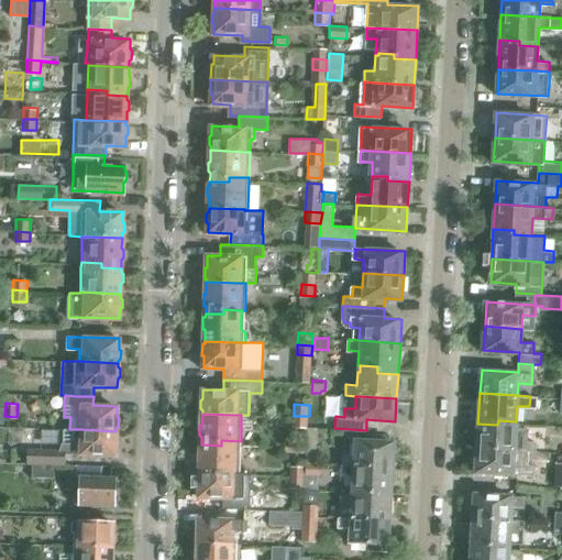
[(309,416),(294,416),(293,427),(308,427),(309,427),(309,416)]
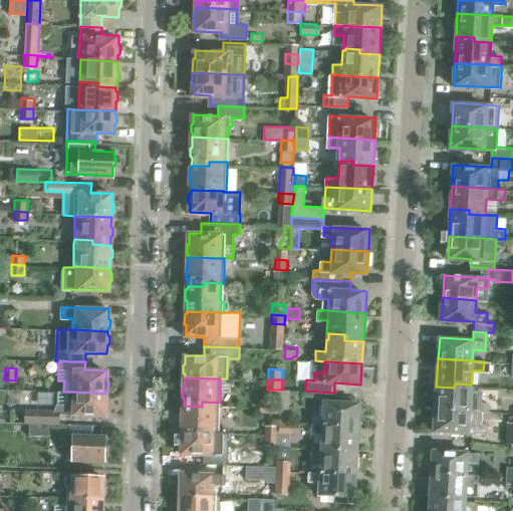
[(435,409),(469,411),(481,412),(489,413),(490,402),(482,402),(482,390),(470,389),(471,385),(455,384),(454,388),(436,387),(435,409)]
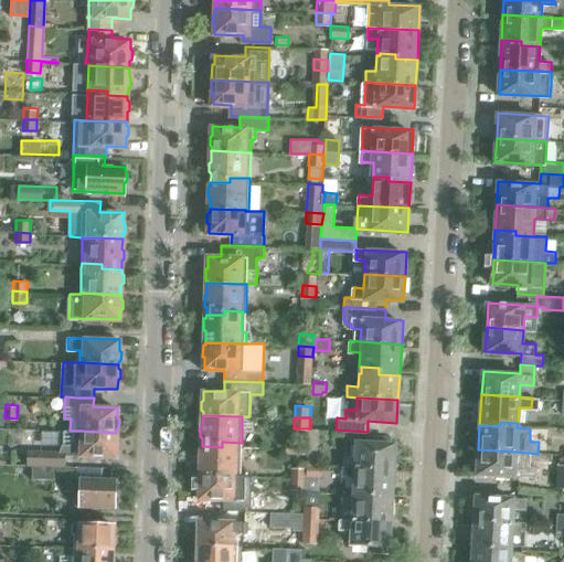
[(307,464),(308,464),(317,464),(319,428),(310,428),(309,428),(308,448),(307,454),(307,464)]
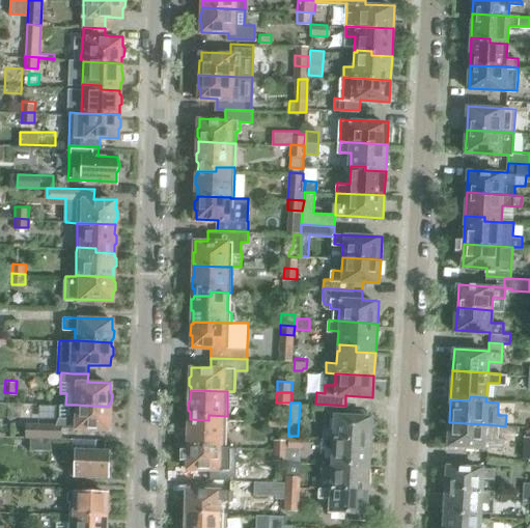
[(61,405),(61,418),(64,419),(64,427),(68,427),(108,428),(108,420),(111,418),(111,411),(109,409),(109,407),(77,405),(71,405),(65,405),(61,405)]
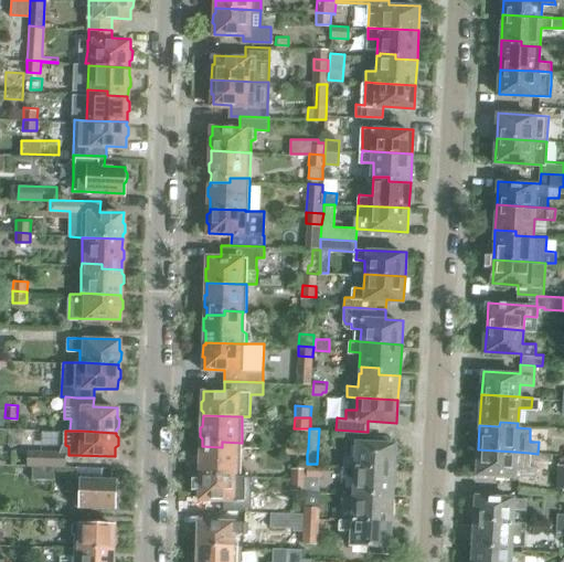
[(199,452),(199,459),(201,462),(201,472),(235,473),(241,473),(242,447),(242,444),(242,443),(222,442),(222,447),(202,446),(201,449),(199,452)]
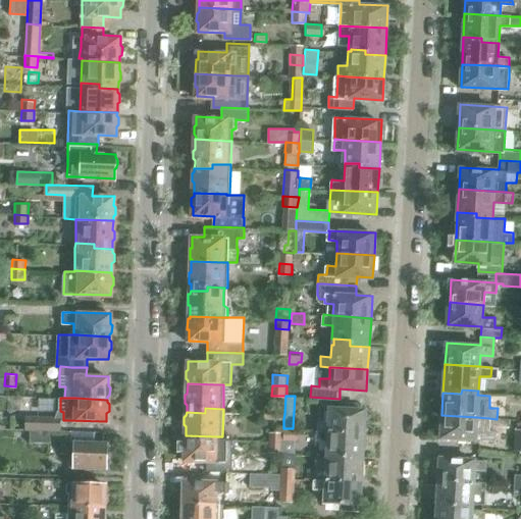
[(317,429),(364,432),(365,410),(330,408),(329,421),(317,421),(317,429)]
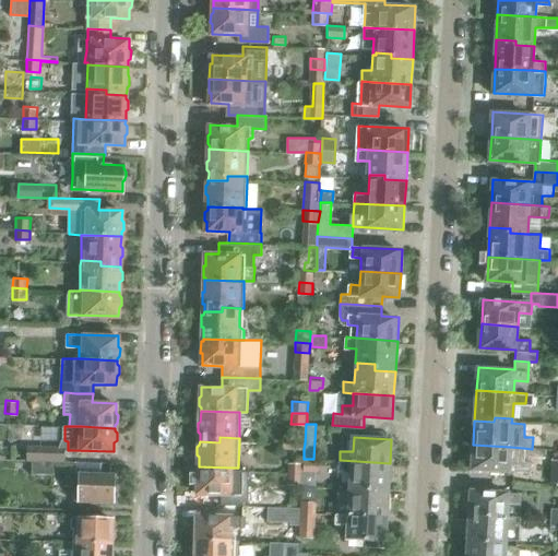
[(27,445),(26,459),(31,459),(32,459),(52,460),(54,460),(62,460),(63,446),(27,445)]
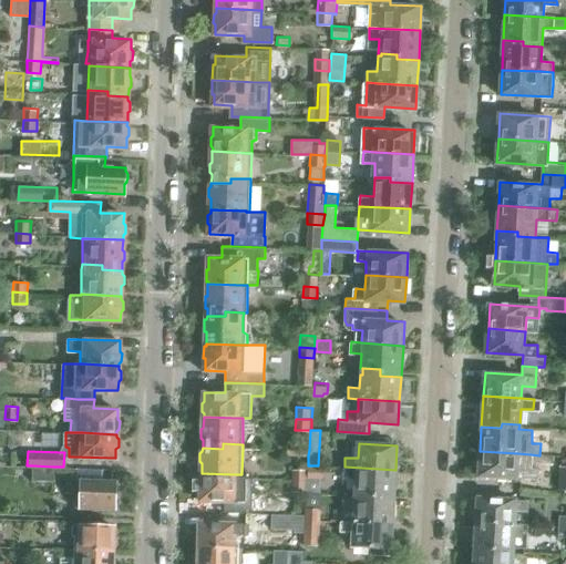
[(531,454),(517,453),(480,451),(479,474),(518,477),(518,478),(538,479),(539,468),(531,467),(531,454)]
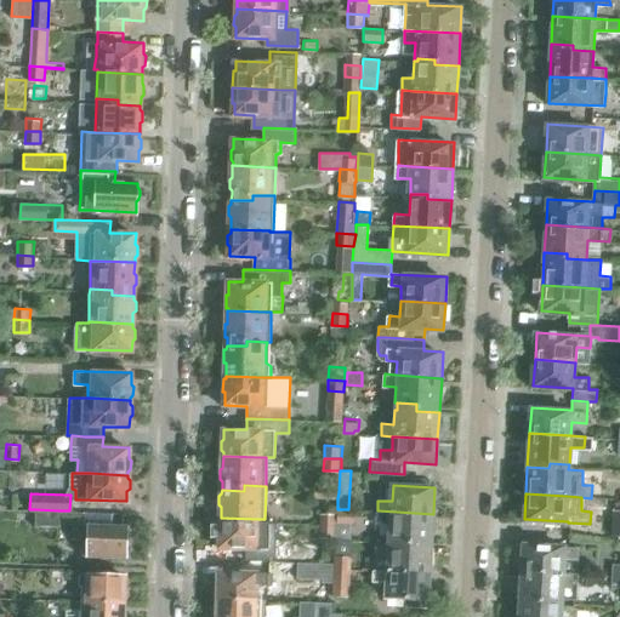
[(35,509),(34,524),(57,525),(60,525),(60,510),(58,510),(35,509)]
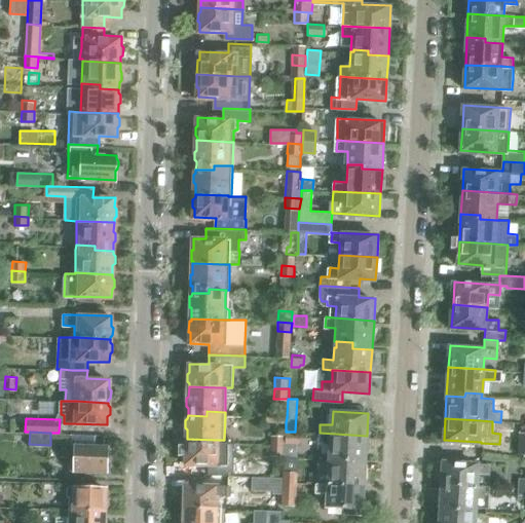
[(295,432),(287,432),(286,441),(299,442),(299,432),(295,432)]
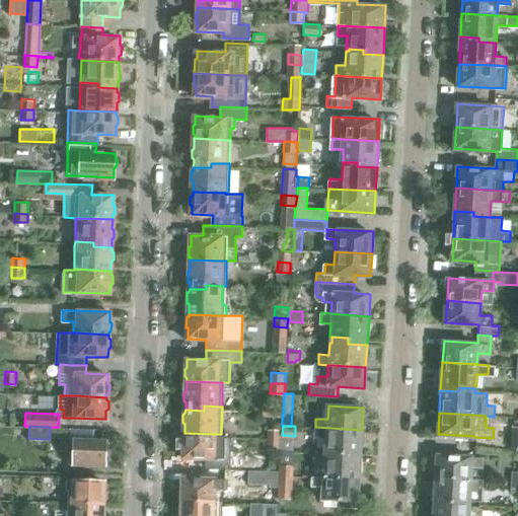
[(360,457),(362,430),(315,427),(314,436),(326,437),(326,450),(343,451),(342,456),(360,457)]
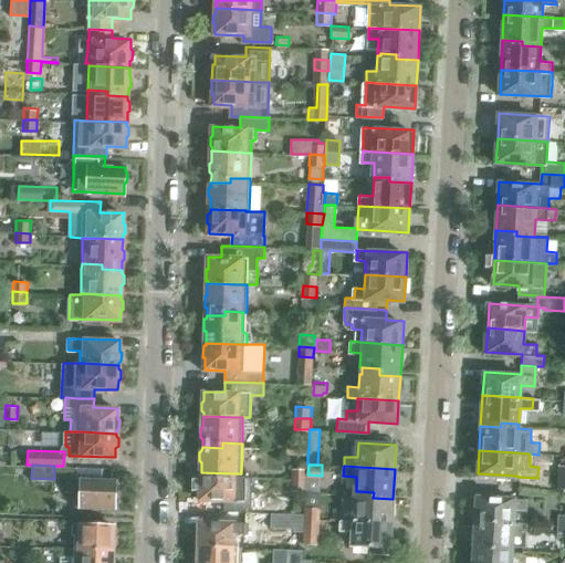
[(292,467),(292,478),(306,478),(306,468),(292,467)]
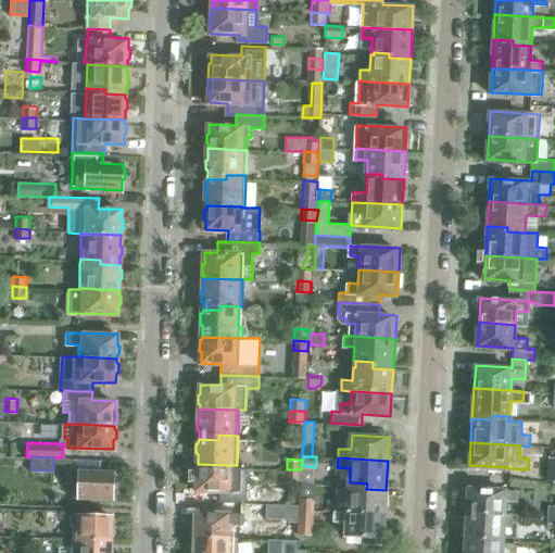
[(196,469),(194,478),(197,480),(197,489),(239,491),(239,478),(237,478),(237,465),(231,465),(198,464),(198,468),(196,469)]
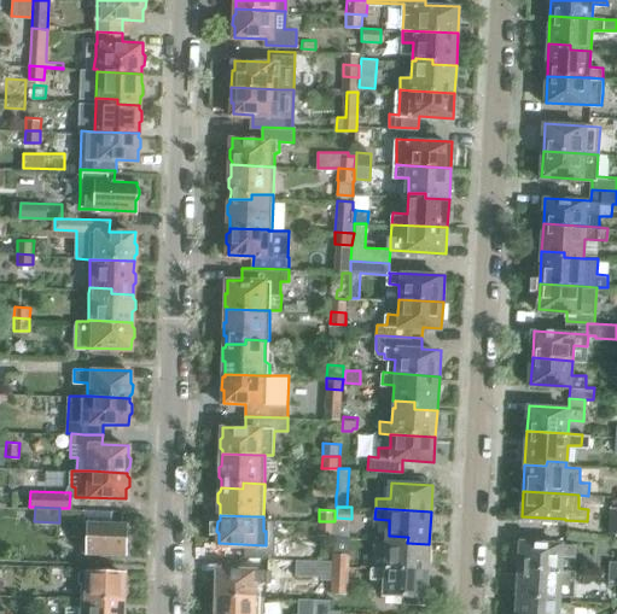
[(81,539),(81,551),(124,553),(124,542),(127,539),(128,532),(126,530),(126,524),(82,521),(81,539)]
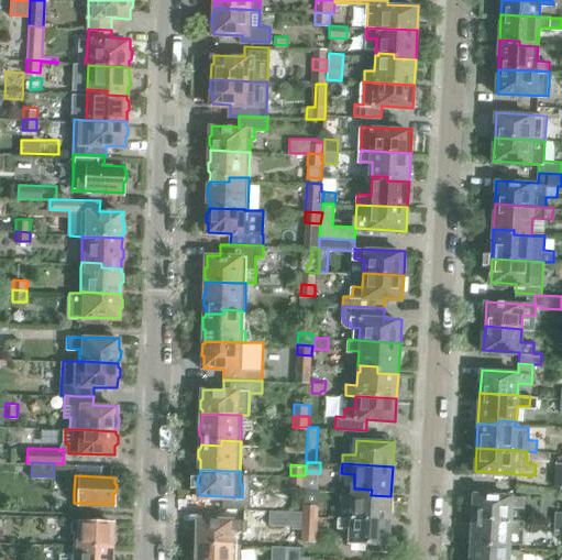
[(305,475),(290,475),(289,487),(304,487),(305,475)]
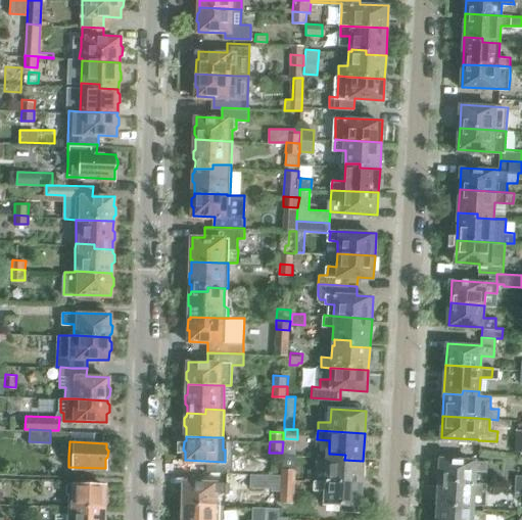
[(315,471),(314,480),(362,483),(363,461),(344,460),(345,455),(329,454),(328,459),(326,459),(325,472),(315,471)]
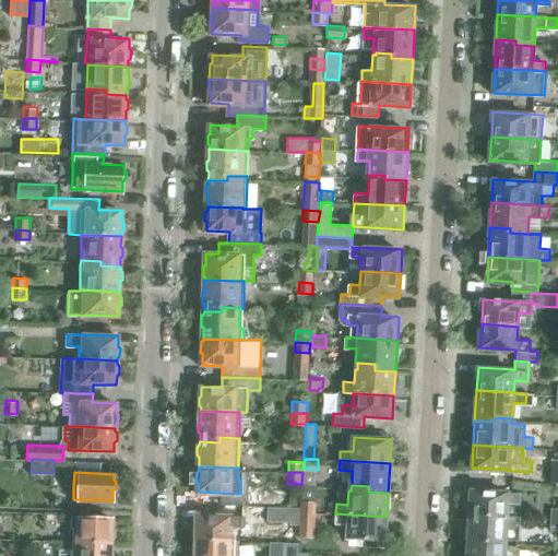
[(469,513),(520,517),(521,493),(470,491),(469,513)]
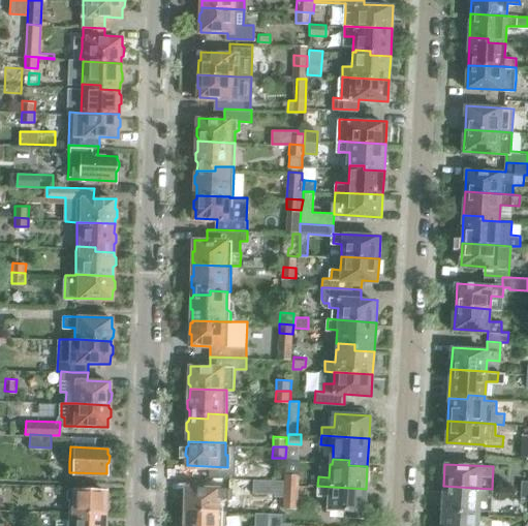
[(230,477),(252,477),(252,466),(230,466),(230,477)]
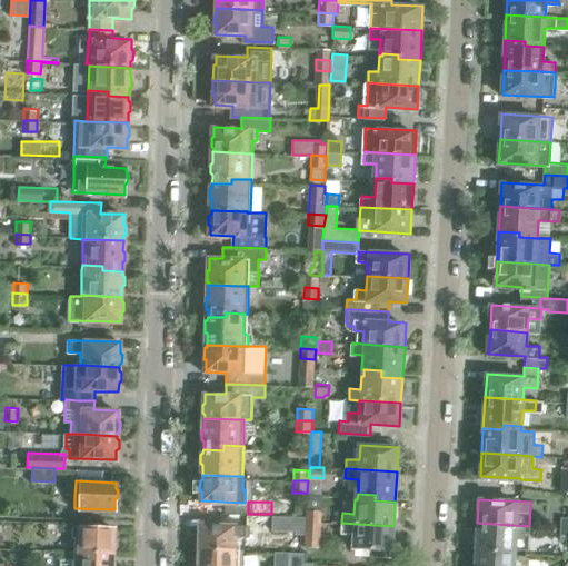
[(307,509),(306,528),(320,528),(321,510),(307,509)]
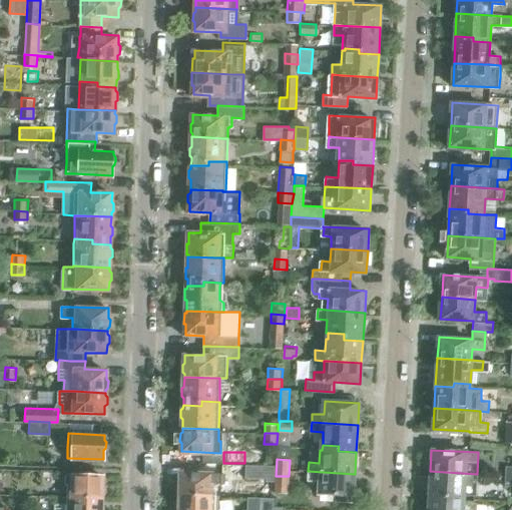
[(275,481),(275,465),(245,464),(245,477),(267,478),(266,481),(275,481)]
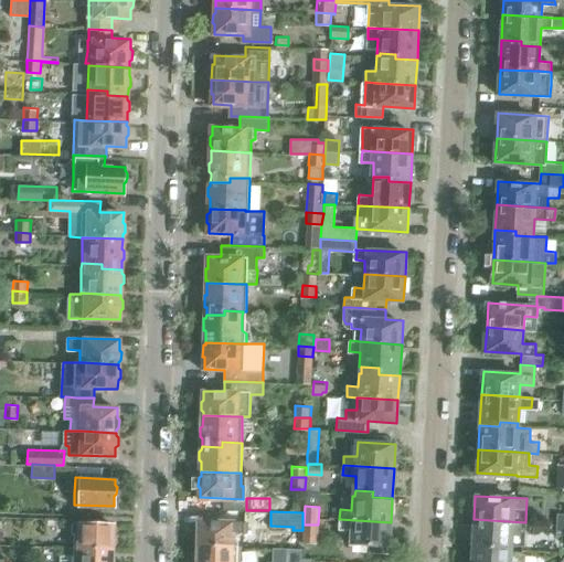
[(234,544),(237,545),(238,532),(248,532),(248,521),(242,521),(200,519),(199,544),(234,545),(234,544)]
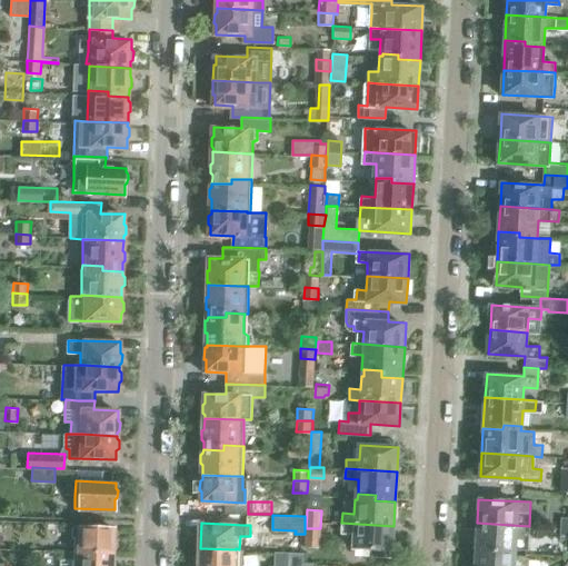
[(391,556),(394,526),(341,523),(341,533),(352,533),(351,548),(355,548),(377,550),(377,556),(391,556)]
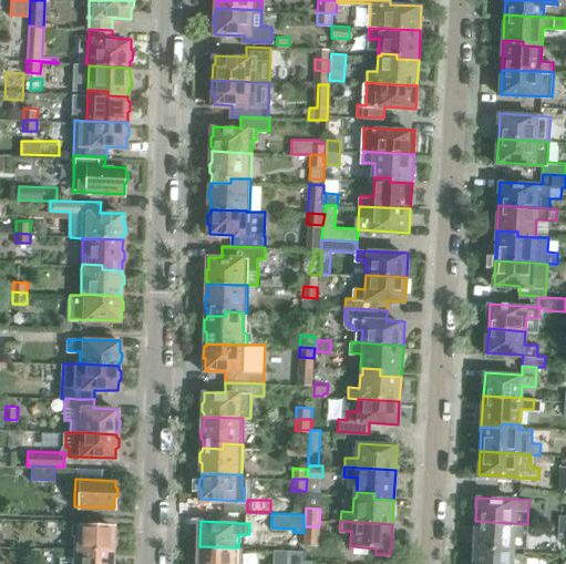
[(474,550),(494,551),(494,546),(512,547),(525,549),(527,524),(475,521),(474,550)]
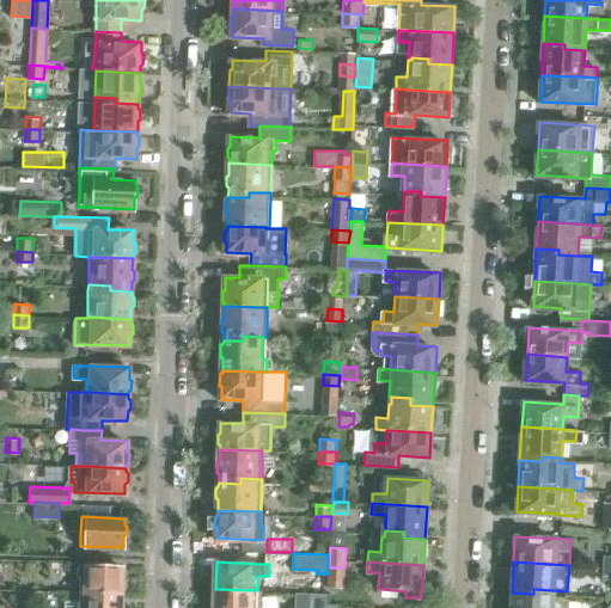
[(78,577),(80,577),(80,591),(85,591),(85,594),(122,594),(123,566),(79,565),(78,577)]
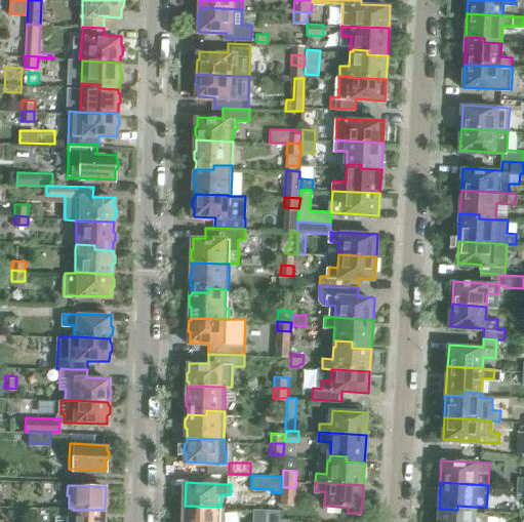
[(282,487),(281,504),(294,505),(295,487),(282,487)]
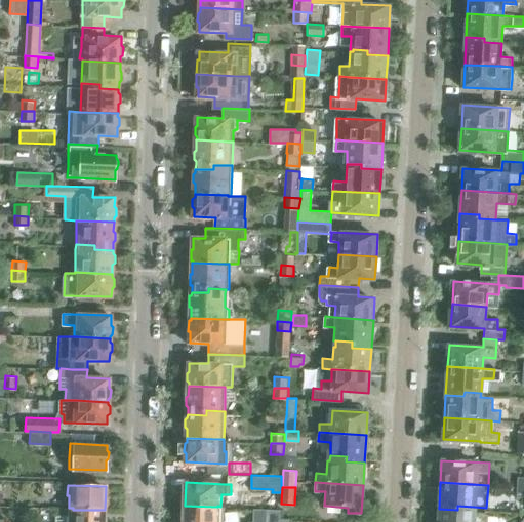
[(219,521),(220,507),(217,506),(217,507),(185,506),(184,521),(219,521)]
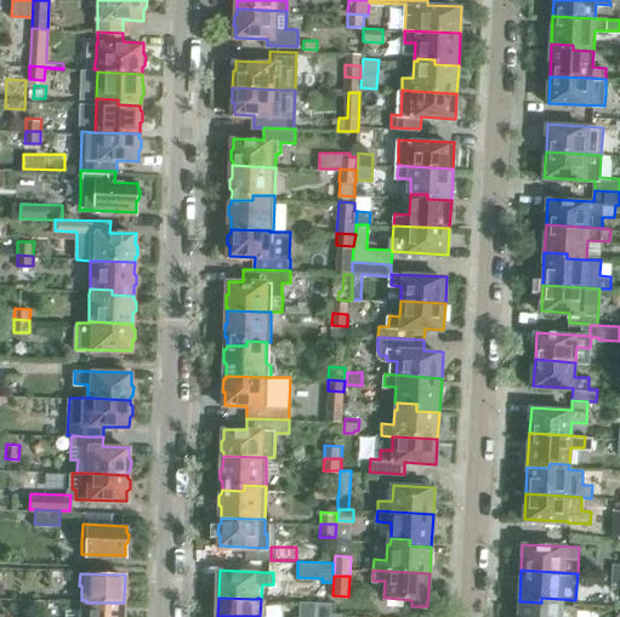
[(561,604),(561,601),(561,599),(541,598),(541,603),(519,601),(518,616),(574,616),(575,612),(575,605),(561,604)]
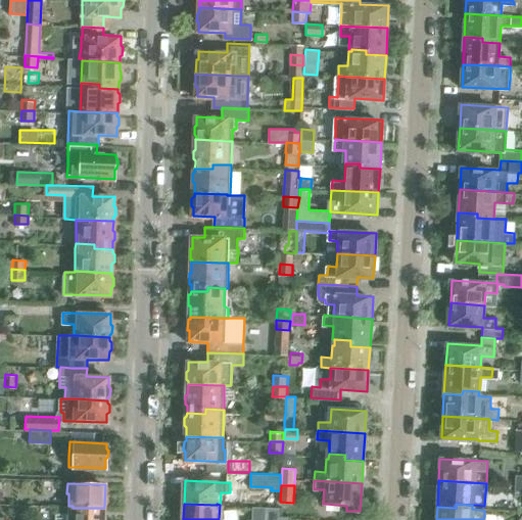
[(73,506),(68,506),(67,519),(104,519),(104,508),(73,508),(73,506)]
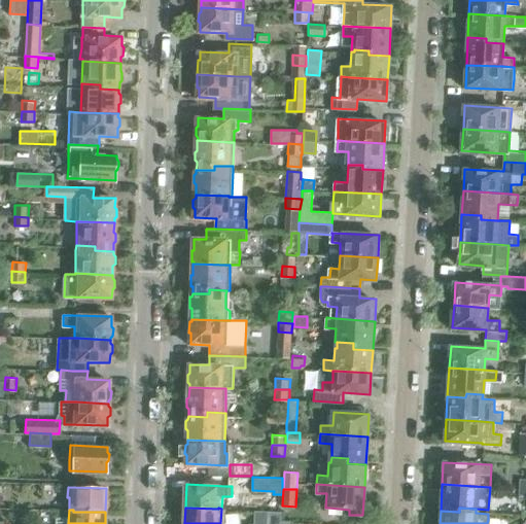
[(267,523),(268,510),(258,510),(257,523),(254,523),(249,523),(267,523)]
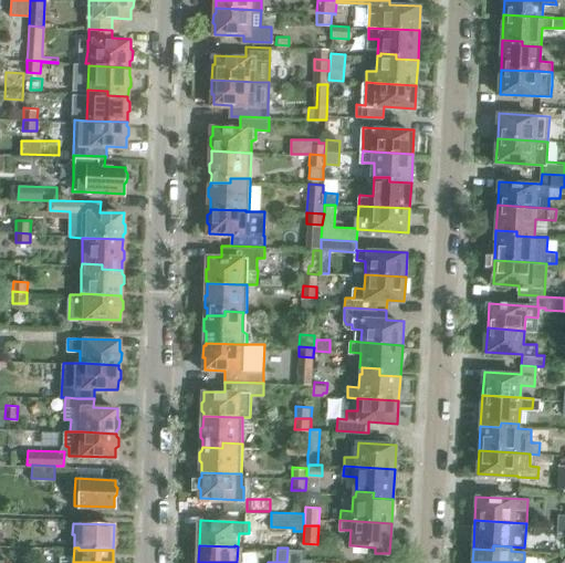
[(288,548),(286,562),(301,562),(302,549),(288,548)]
